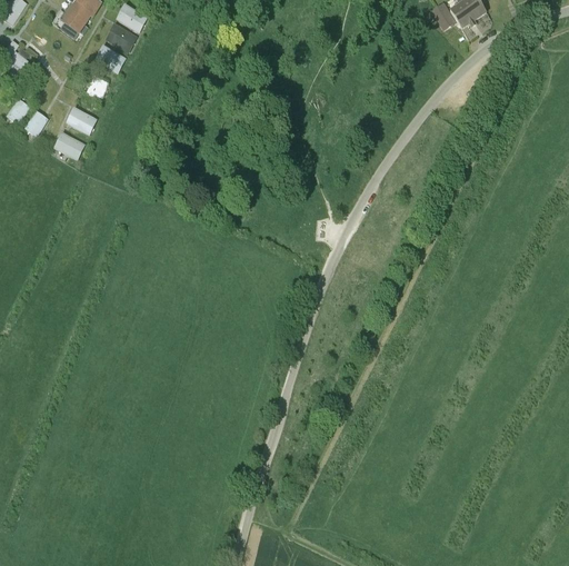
[(7,0),(0,11),(0,17),(12,26),(22,11),(15,6),(18,0),(7,0)]
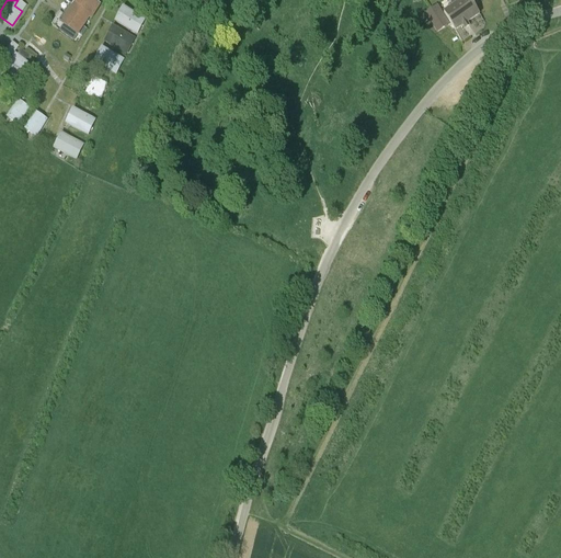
[(59,9),(50,22),(60,29),(61,27),(65,22),(77,31),(87,18),(88,14),(76,7),(71,2),(68,0),(65,0),(61,6),(66,9),(64,12),(59,9)]
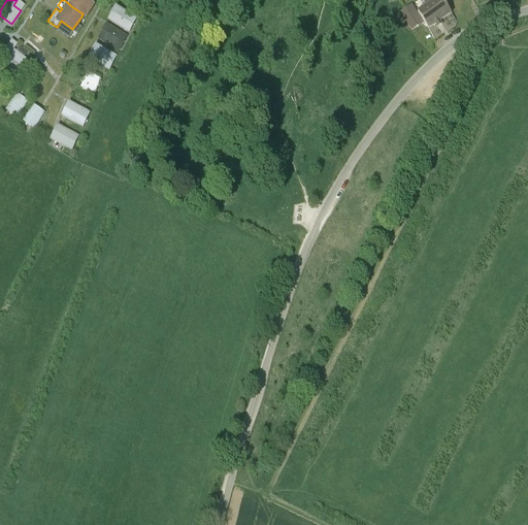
[(84,18),(94,1),(93,0),(64,0),(67,2),(71,5),(83,13),(81,17),(84,18)]
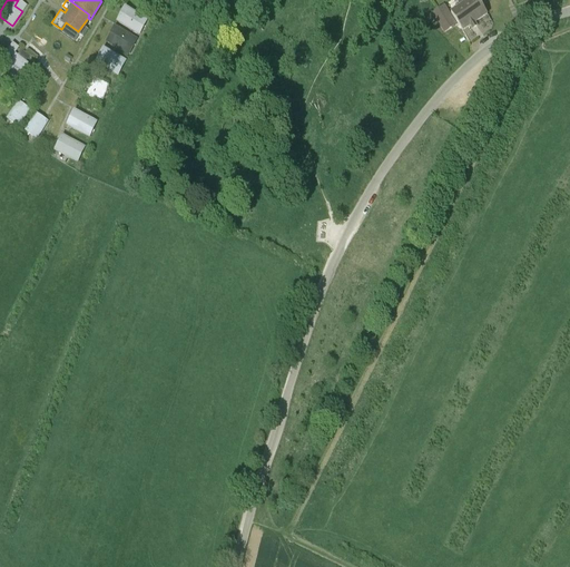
[(451,11),(462,28),(487,11),(481,2),(485,0),(468,0),(461,5),(451,11)]
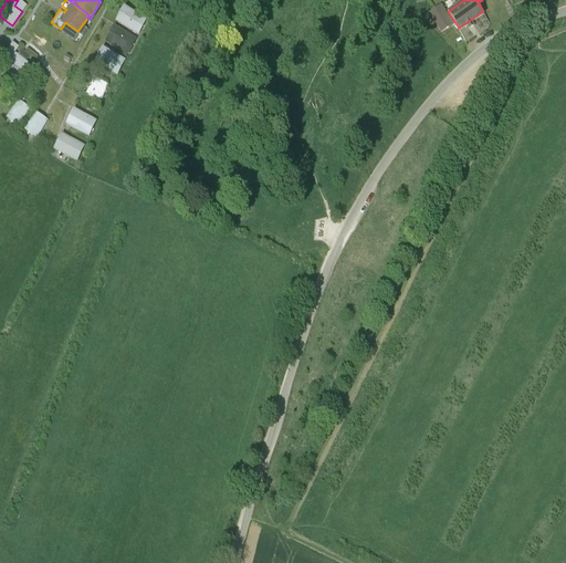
[(429,11),(428,11),(429,12),(435,21),(441,30),(442,29),(454,21),(441,2),(436,7),(429,11)]
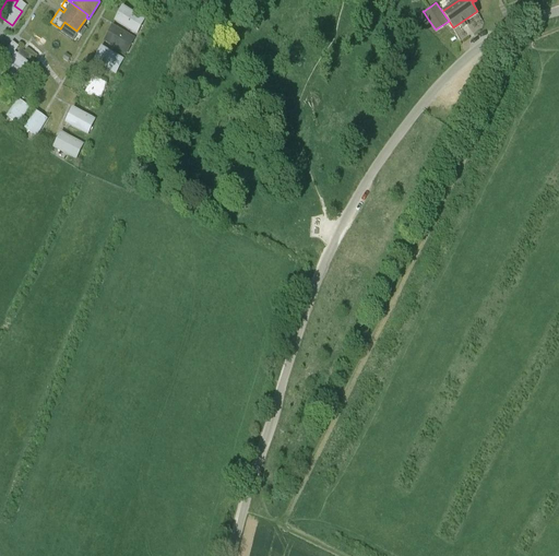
[(121,6),(114,21),(137,33),(144,18),(121,6)]
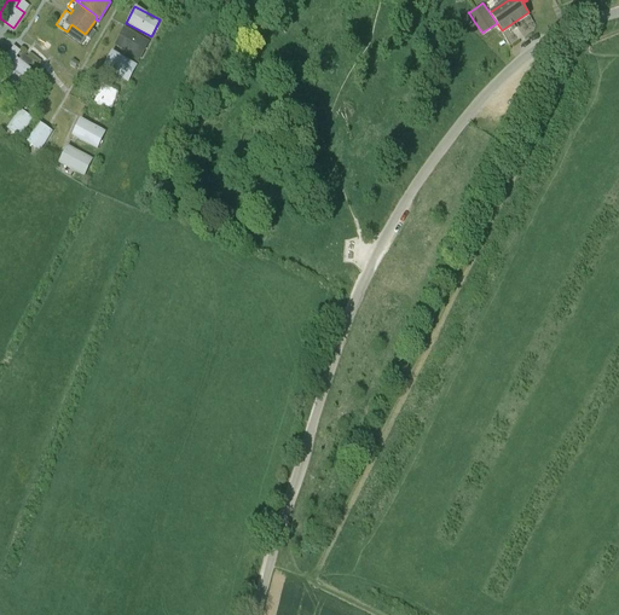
[(149,39),(123,25),(115,44),(139,56),(149,39)]
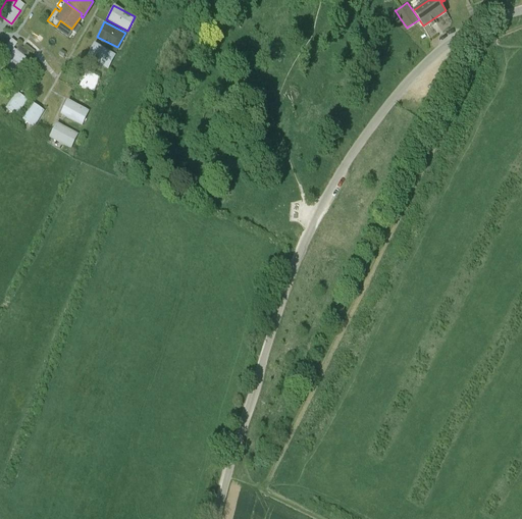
[(16,43),(10,39),(2,52),(6,54),(0,63),(0,71),(2,73),(5,69),(18,79),(24,69),(19,66),(25,57),(13,49),(16,43)]
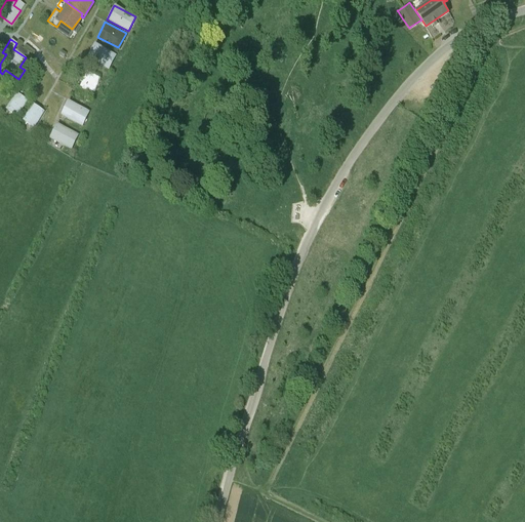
[(94,41),(87,56),(108,68),(116,53),(94,41)]
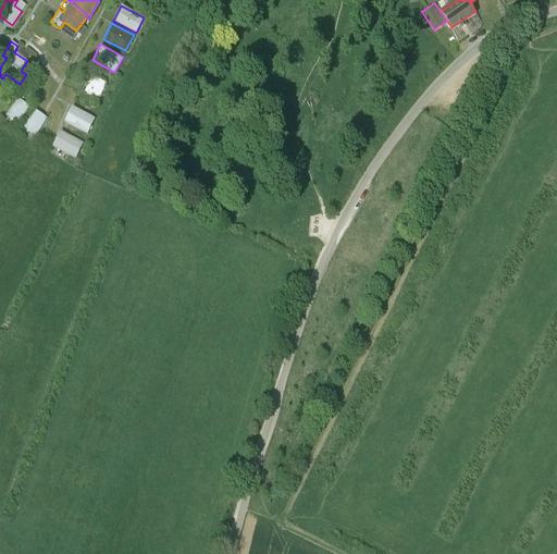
[(104,85),(93,79),(86,96),(97,101),(104,85)]
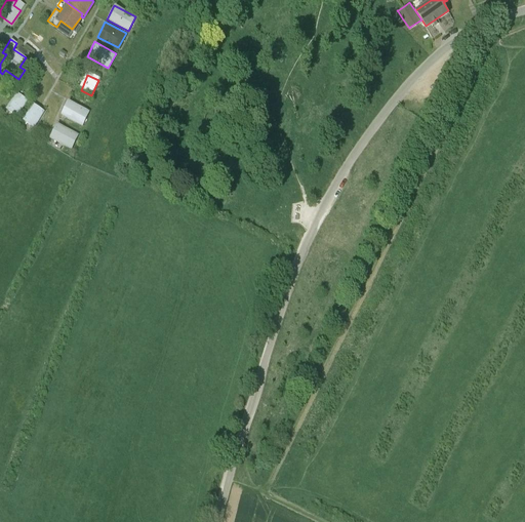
[(16,91),(6,108),(17,115),(28,98),(16,91)]
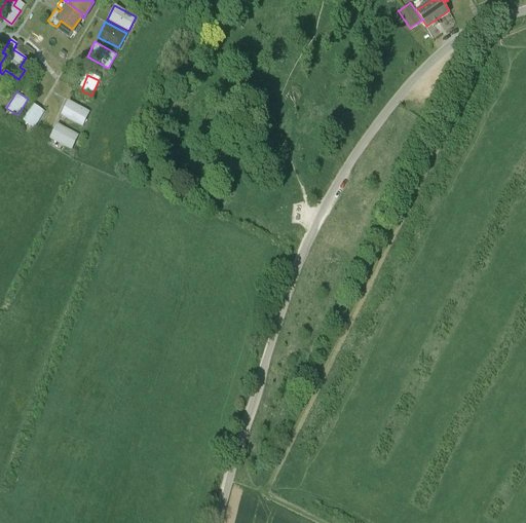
[(68,99),(61,114),(82,125),(89,109),(86,107),(90,98),(77,91),(73,101),(68,99)]
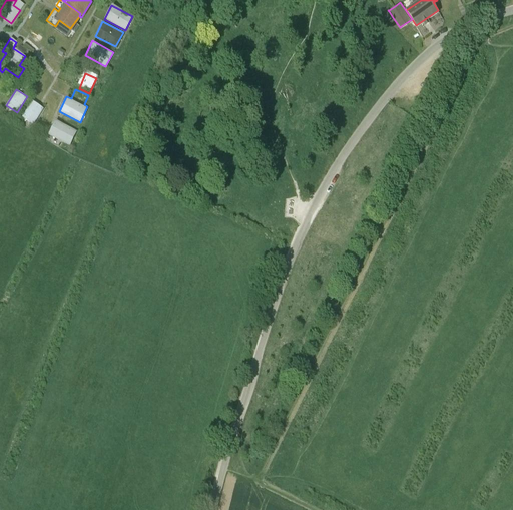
[(32,99),(22,116),(33,123),(43,106),(32,99)]
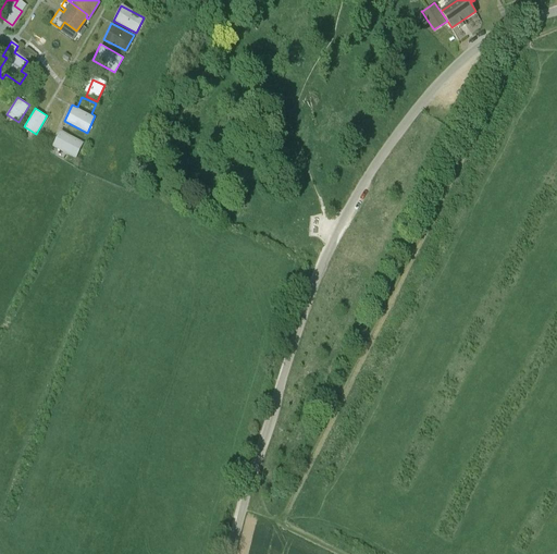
[(60,130),(52,146),(75,157),(84,140),(60,130)]
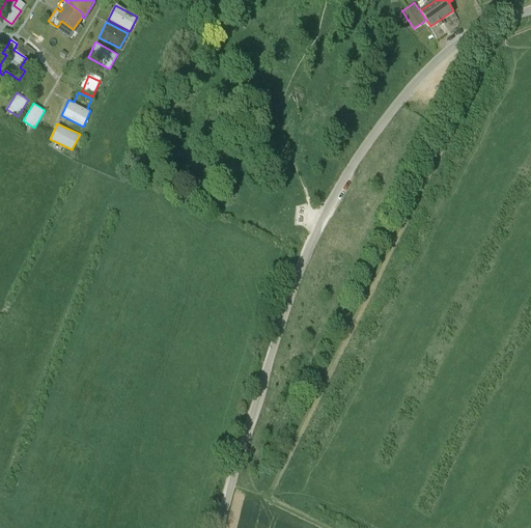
All buildings are outlined.
